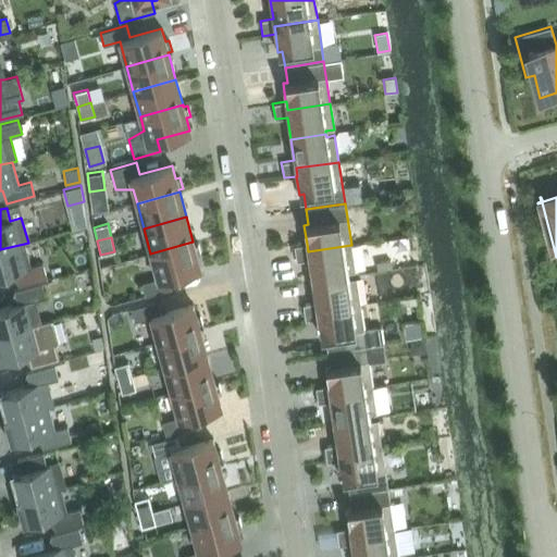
[(168,276),(200,268),(197,255),(200,254),(197,243),(194,244),(193,242),(150,254),(157,277),(141,283),(145,296),(171,288),(168,276)]
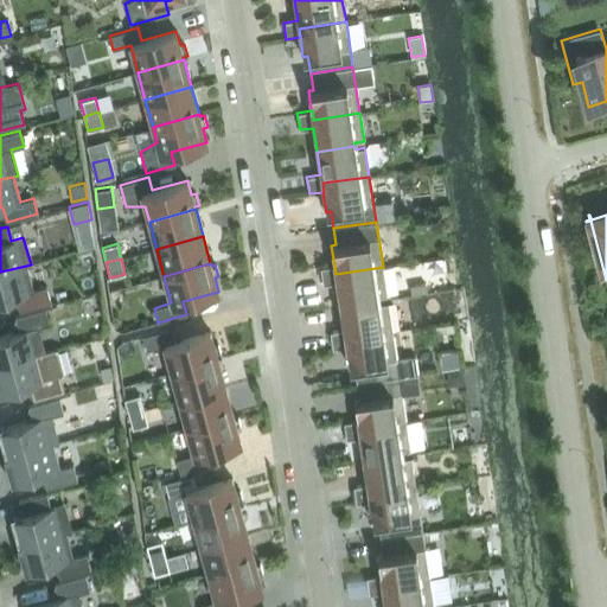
[(26,266),(0,272),(0,300),(17,296),(20,311),(51,302),(46,287),(33,291),(26,266)]
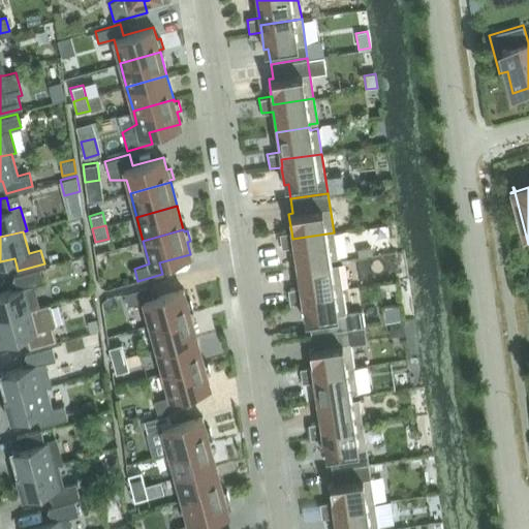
[(334,232),(292,239),(291,231),(279,234),(281,248),(293,246),(297,267),(330,261),(329,259),(337,257),(334,232)]
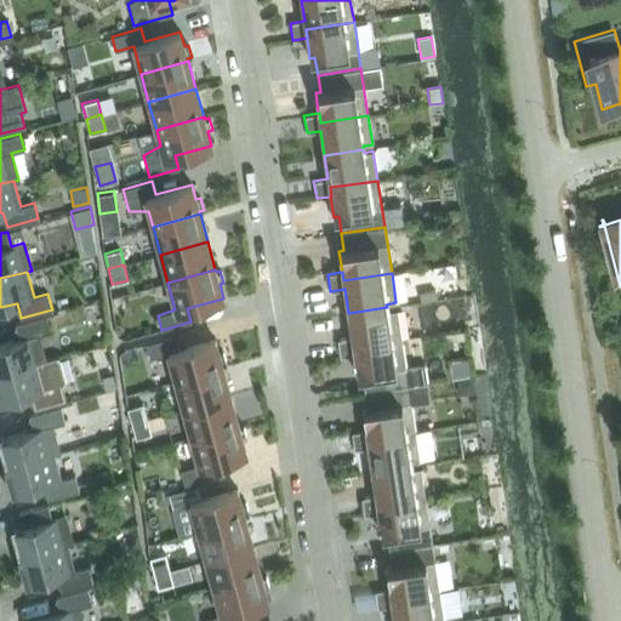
[(355,354),(353,346),(402,339),(397,309),(387,311),(387,307),(348,313),(352,337),(337,340),(340,357),(354,354),(355,354)]
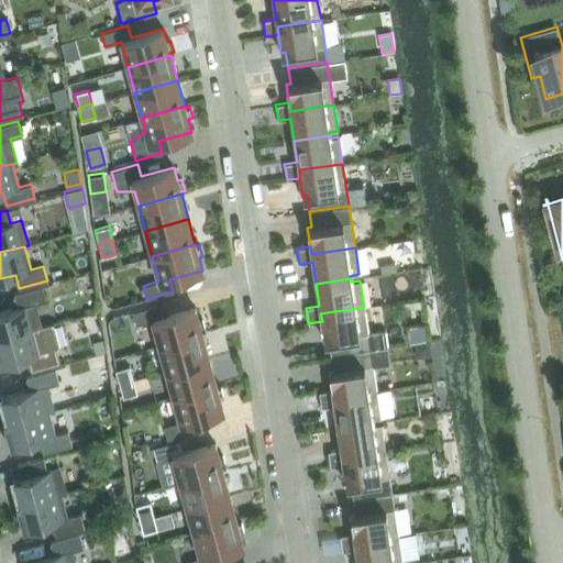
[(0,338),(36,329),(41,328),(40,327),(34,304),(46,300),(42,286),(14,294),(18,307),(0,311),(0,338)]
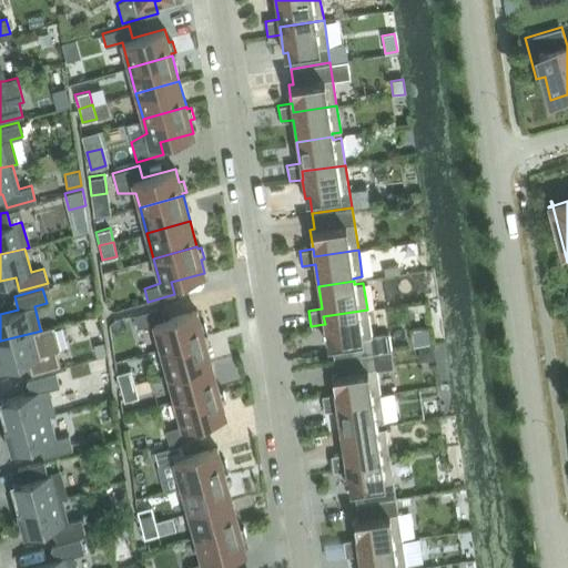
[(153,323),(161,348),(204,337),(203,335),(208,334),(204,322),(200,324),(196,310),(163,318),(160,307),(133,314),(138,327),(153,323)]
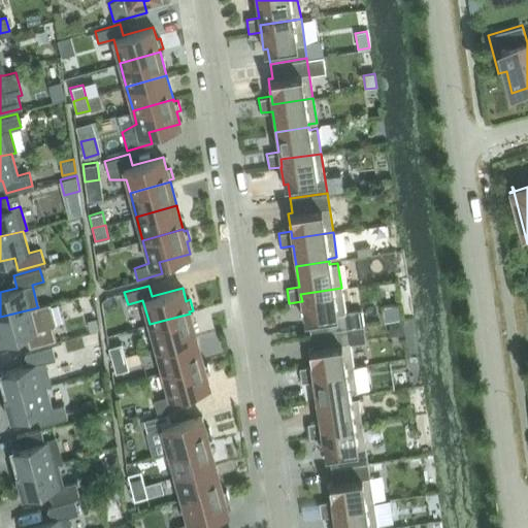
[(303,319),(308,319),(310,333),(363,325),(361,309),(344,311),(341,288),(300,294),(302,301),(301,301),(303,319)]
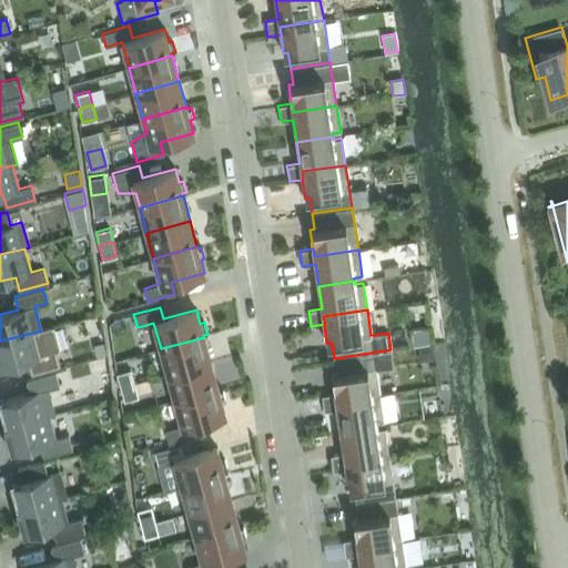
[(37,332),(0,341),(0,367),(28,361),(31,374),(60,366),(56,352),(60,351),(53,325),(40,330),(41,331),(37,332)]
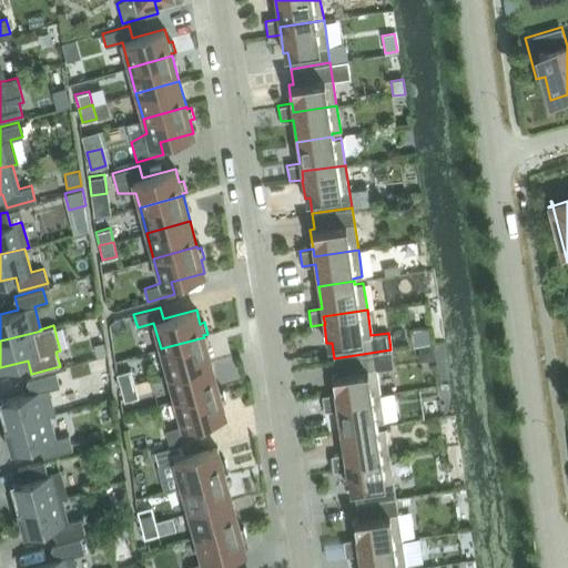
[(161,348),(168,374),(211,363),(204,337),(161,348)]
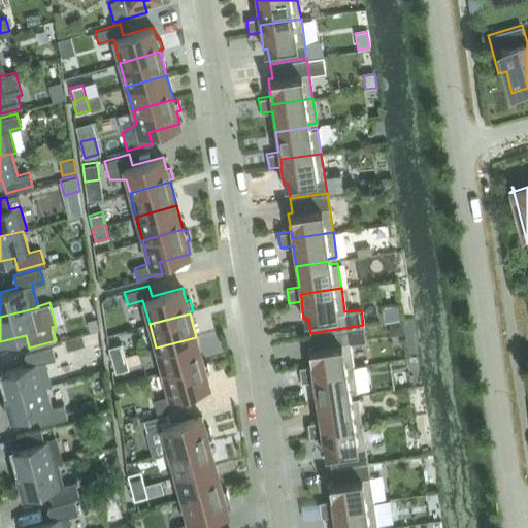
[(96,319),(87,321),(90,332),(99,329),(96,319)]
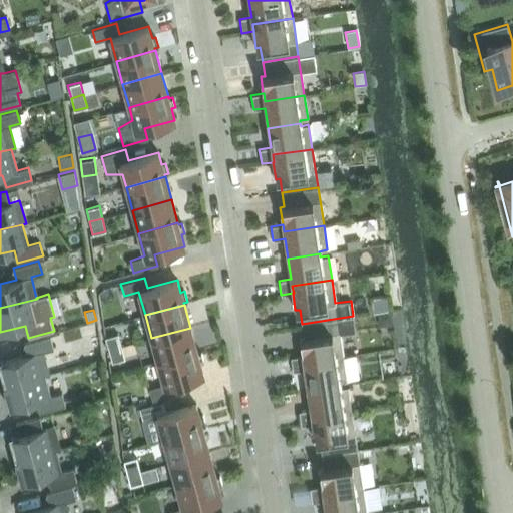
[(355,331),(353,316),(302,324),(304,338),(300,339),(302,355),(302,356),(303,356),(304,363),(343,357),(340,334),(355,331)]
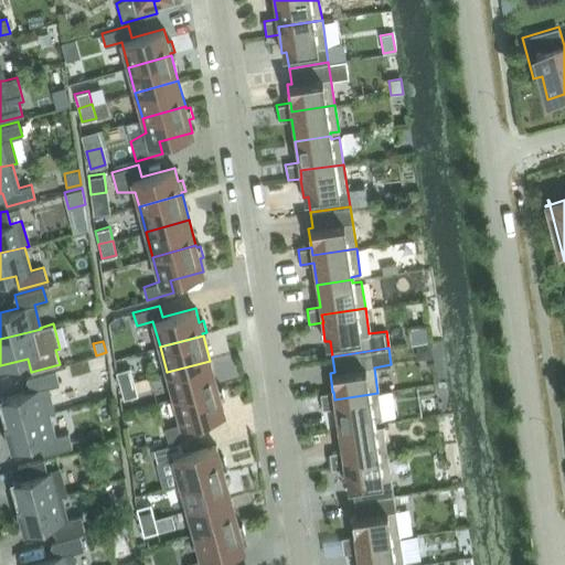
[(167,372),(173,398),(216,386),(210,361),(167,372)]
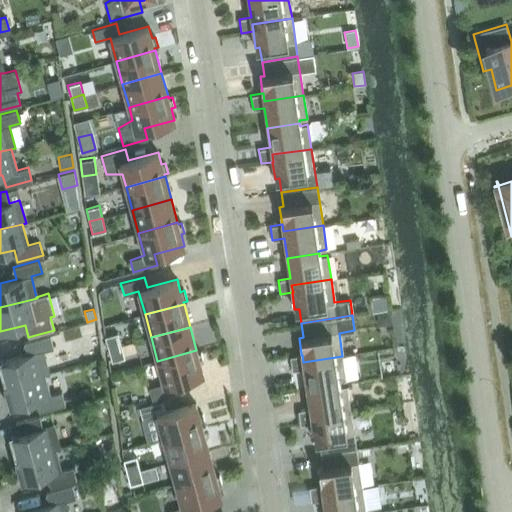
[(105,336),(108,349),(121,346),(117,333),(105,336)]
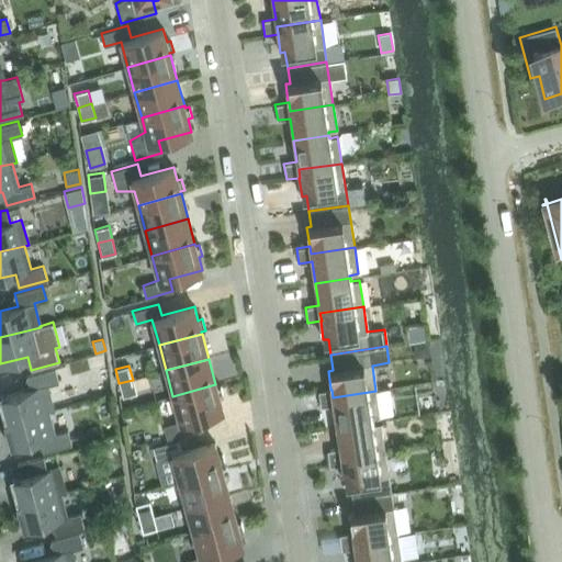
[(7,420),(8,422),(48,409),(49,411),(53,409),(46,385),(58,382),(55,368),(26,375),(30,389),(2,396),(1,394),(0,395),(7,420)]
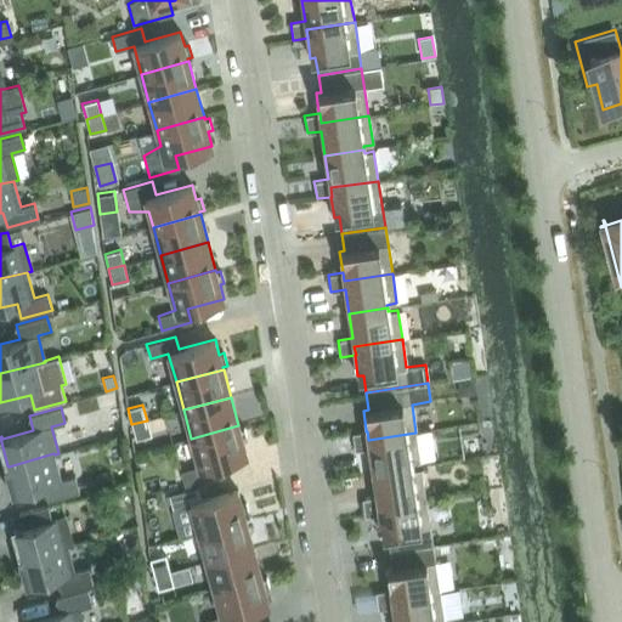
[(147,420),(131,424),(136,439),(151,435),(147,420)]
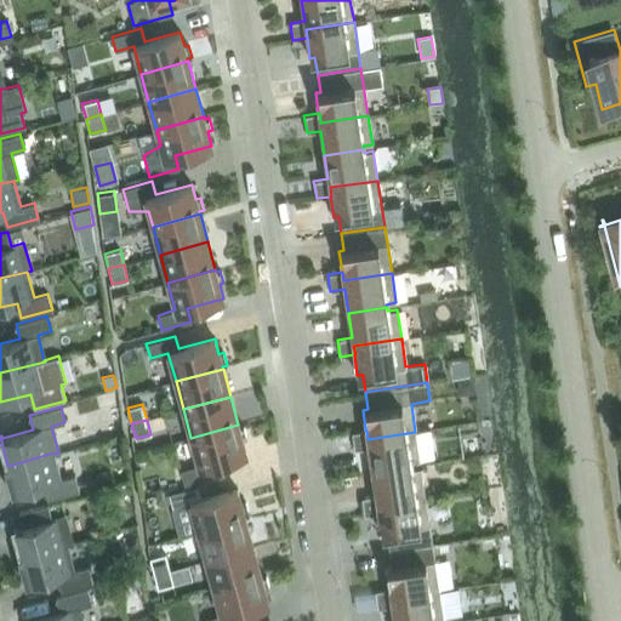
[(239,426),(238,425),(191,438),(195,453),(199,465),(181,469),(184,484),(214,477),(210,463),(246,454),(243,439),(246,438),(244,425),(239,426)]
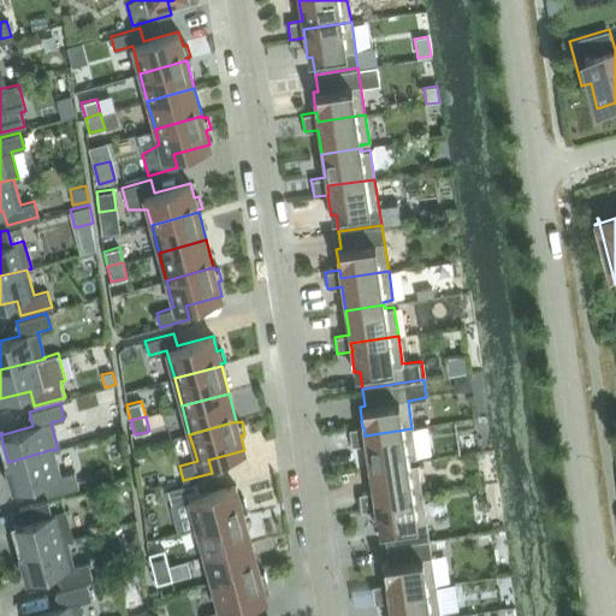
[(412,428),(365,436),(363,427),(362,427),(362,426),(349,428),(351,446),(365,444),(368,468),(407,462),(407,458),(416,457),(412,428)]
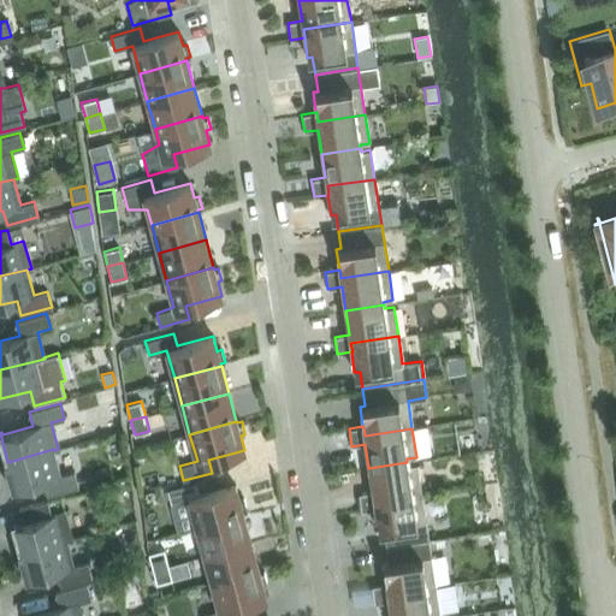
[(53,449),(9,462),(7,461),(4,462),(11,490),(43,481),(47,496),(78,487),(73,471),(60,474),(54,450),(53,449)]
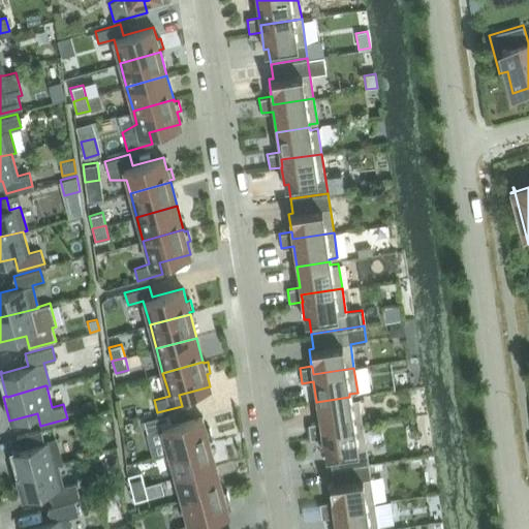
[(322,437),(321,430),(362,424),(359,398),(350,400),(349,397),(316,402),(319,422),(308,424),(310,439),(322,437)]
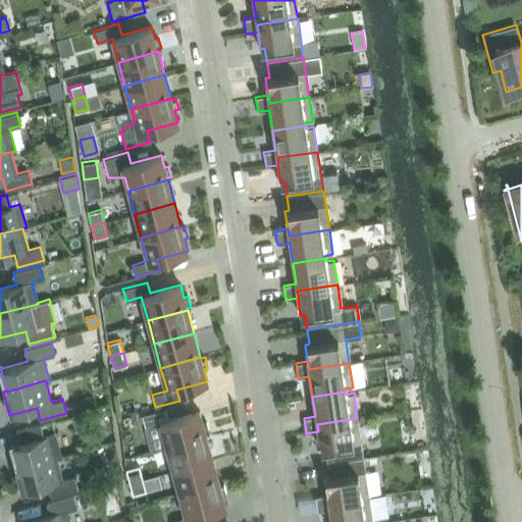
[(160,423),(166,447),(206,435),(206,433),(210,432),(207,422),(203,423),(199,411),(169,419),(166,408),(142,415),(145,427),(160,423)]
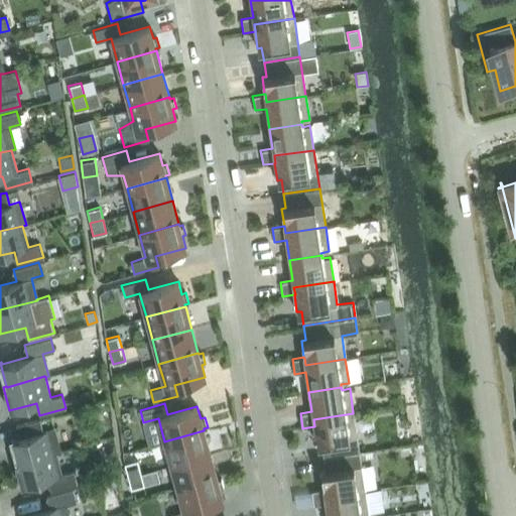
[(313,419),(314,426),(316,443),(320,442),(323,457),(359,452),(353,413),(313,419)]
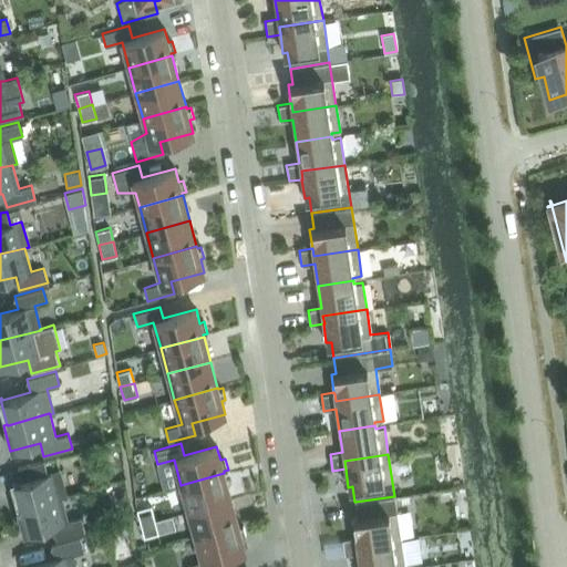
[(20,507),(62,496),(62,497),(65,496),(59,471),(47,474),(43,461),(17,467),(21,481),(14,483),(14,481),(12,482),(20,507)]
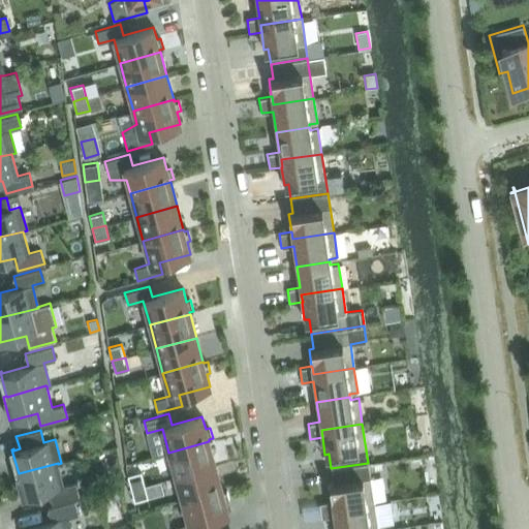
[(168,453),(175,476),(215,465),(209,441),(168,453)]
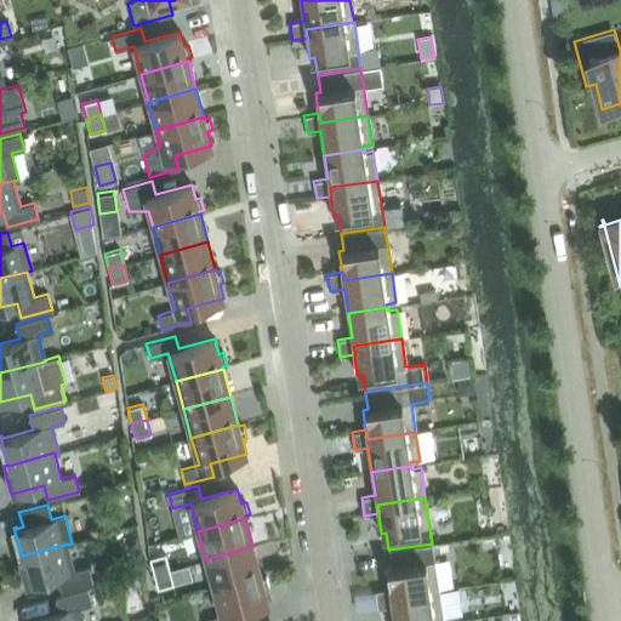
[(68,543),(22,556),(17,557),(24,585),(57,576),(61,591),(92,582),(89,565),(74,569),(68,545),(68,543)]
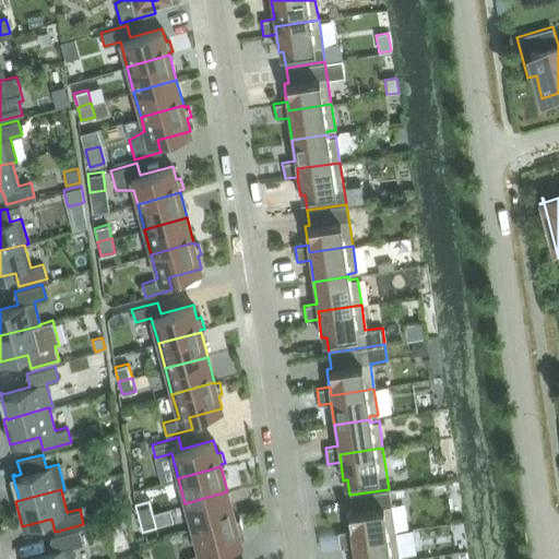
[(351,530),(352,537),(395,531),(389,489),(349,495),(352,511),(347,511),(351,530)]
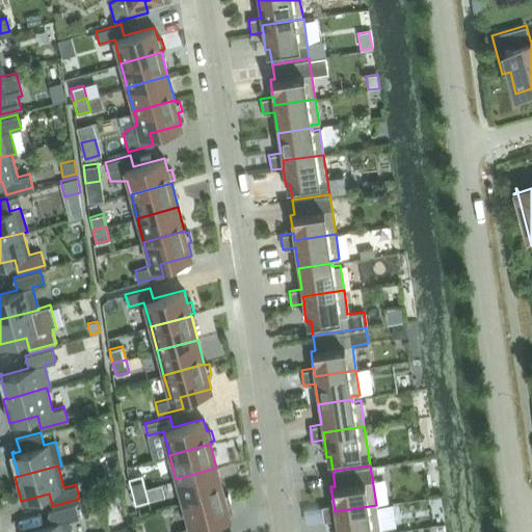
[(176,479),(183,503),(223,491),(216,468),(176,479)]
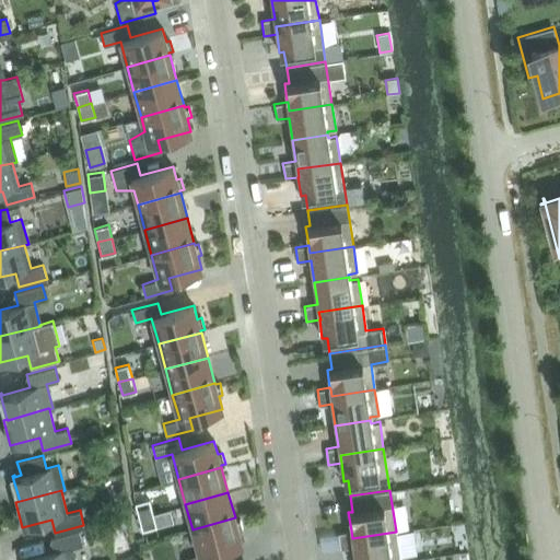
[(135,503),(139,516),(152,513),(149,499),(135,503)]
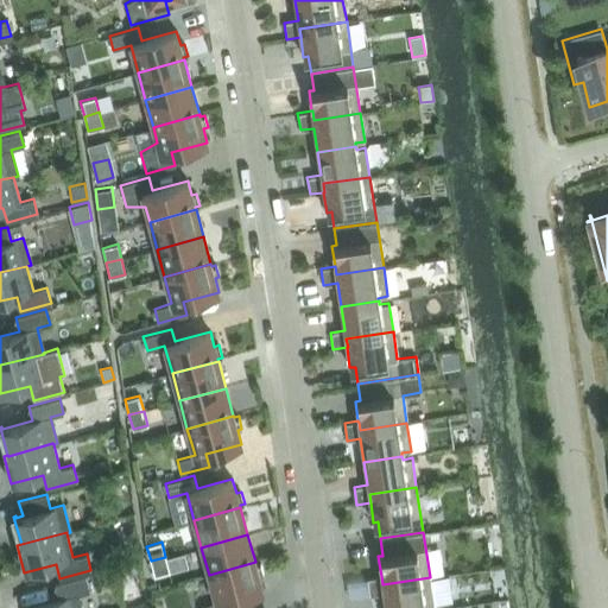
[(165,557),(151,561),(154,576),(170,571),(165,557)]
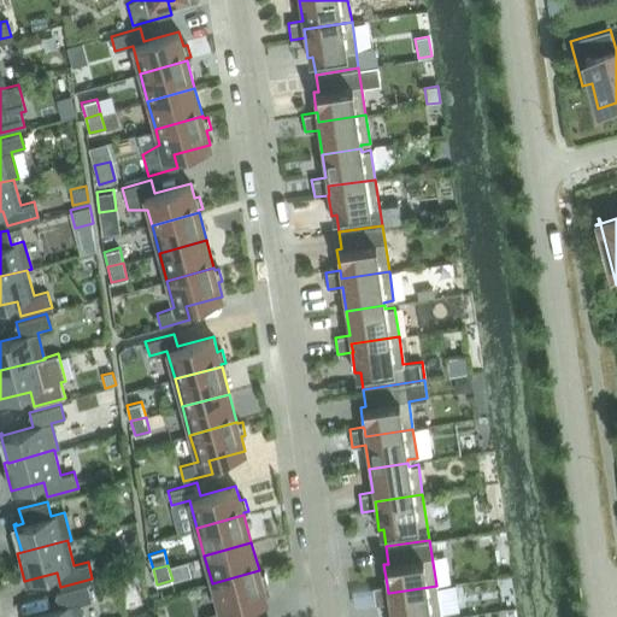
[(201,616),(233,616),(231,609),(266,599),(263,585),(268,583),(264,571),(259,573),(259,570),(212,583),(219,611),(201,616)]
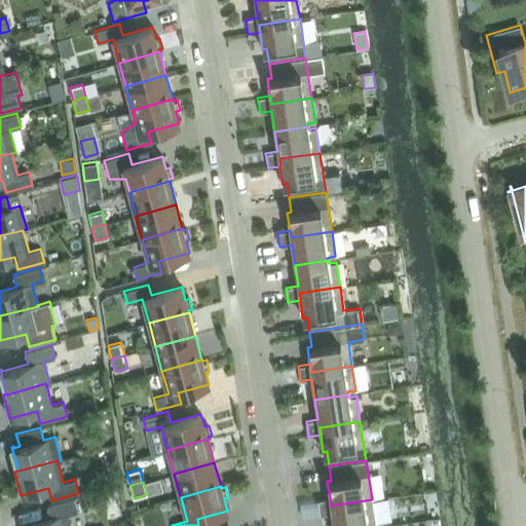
[(24,525),(69,525),(67,515),(78,512),(74,498),(47,505),(50,518),(25,525),(25,523),(23,523),(24,525)]
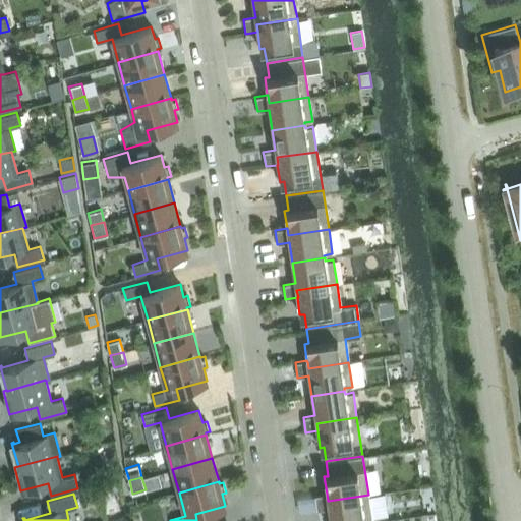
[(368,495),(328,501),(327,494),(314,496),(316,510),(329,509),(330,520),(363,520),(364,520),(371,519),(368,495)]
